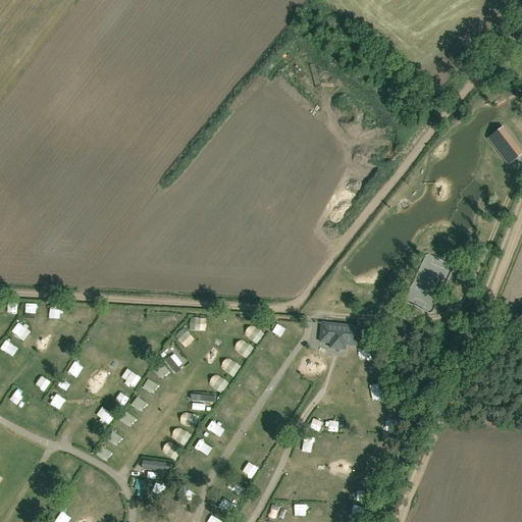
[(486,139),(506,166),(521,154),(521,152),(503,126),(486,139)]
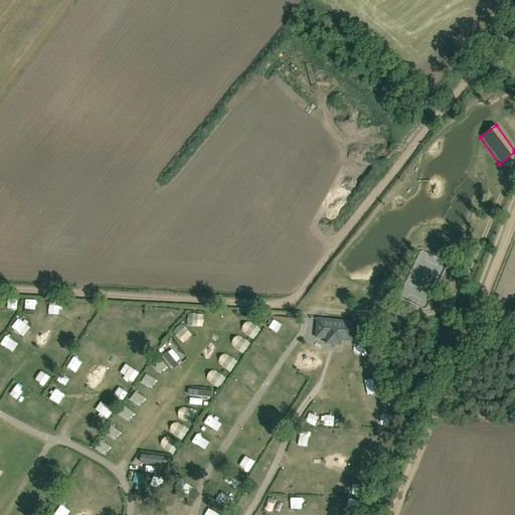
[(13,310),(15,299),(7,298),(5,308),(13,310)]
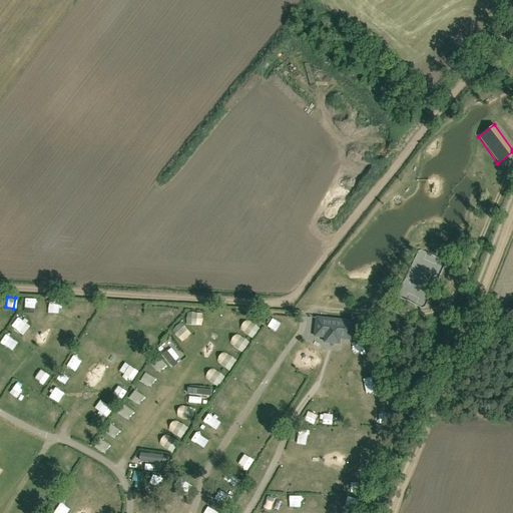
[(58,314),(59,300),(50,300),(50,314),(58,314)]
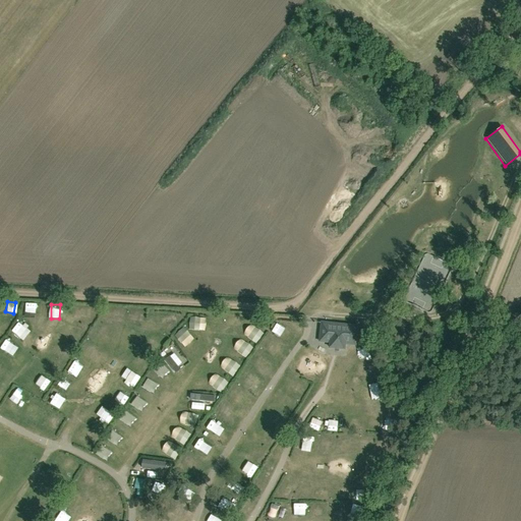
[(198,319),(192,321),(200,341),(206,338),(198,319)]
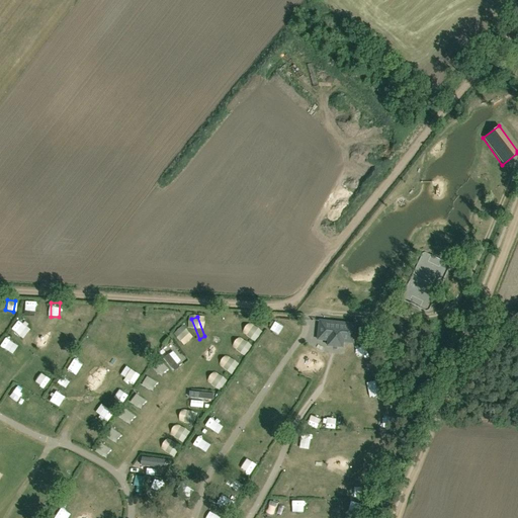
[(353,343),(355,325),(319,321),(318,340),(328,341),(327,346),(342,347),(342,342),(353,343)]
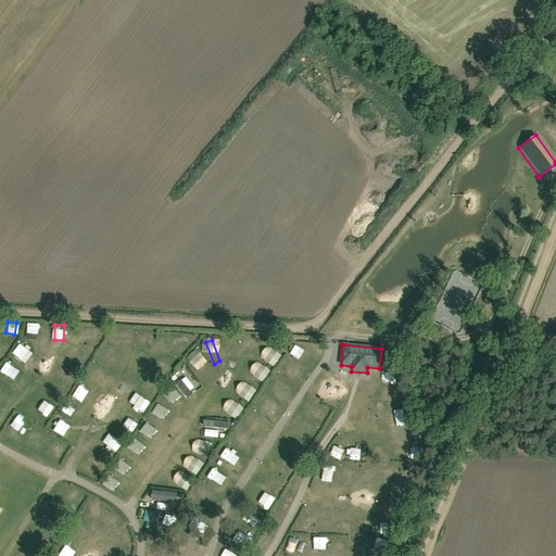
[(92,361),(92,349),(81,349),(81,361),(92,361)]
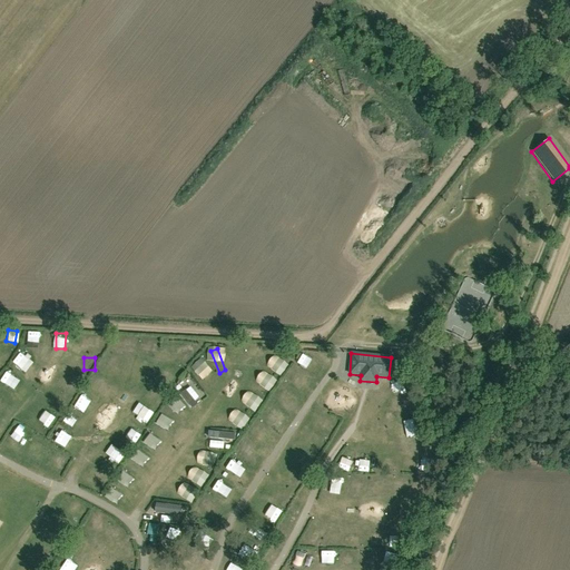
[(294,367),(285,377),(298,390),(307,380),(294,367)]
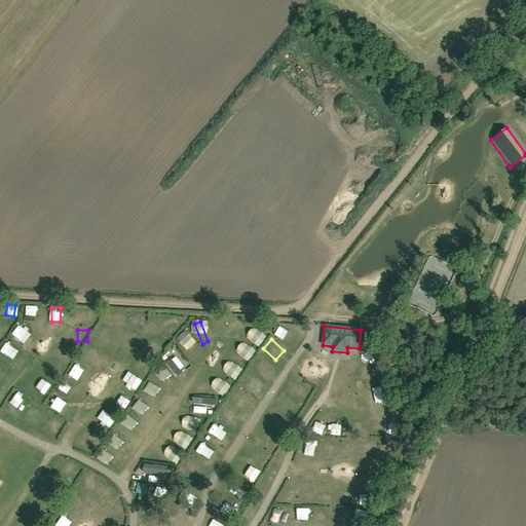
[(4,345),(0,352),(0,354),(8,360),(13,350),(4,345)]
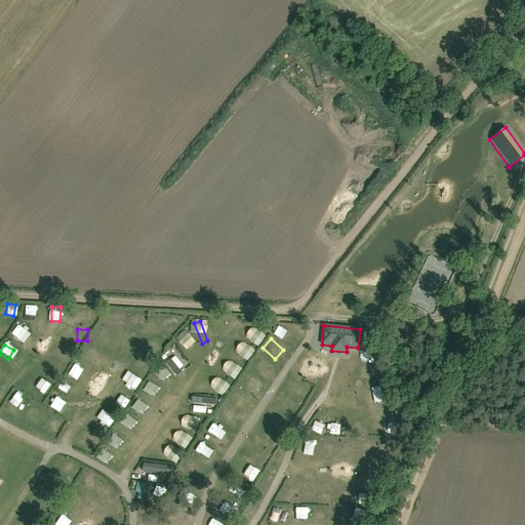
[(259,355),(252,366),(263,373),(270,362),(259,355)]
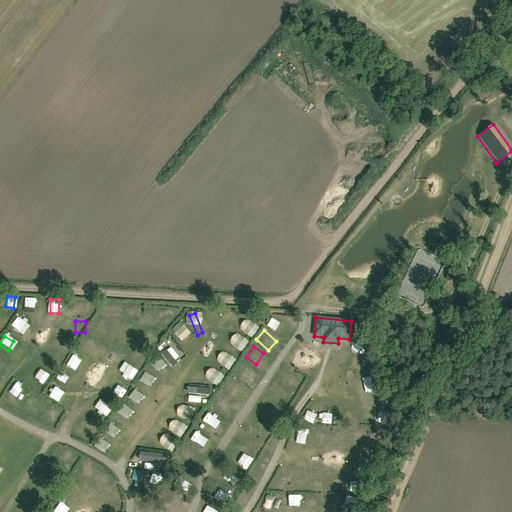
[(138,357),(145,362),(150,354),(143,349),(138,357)]
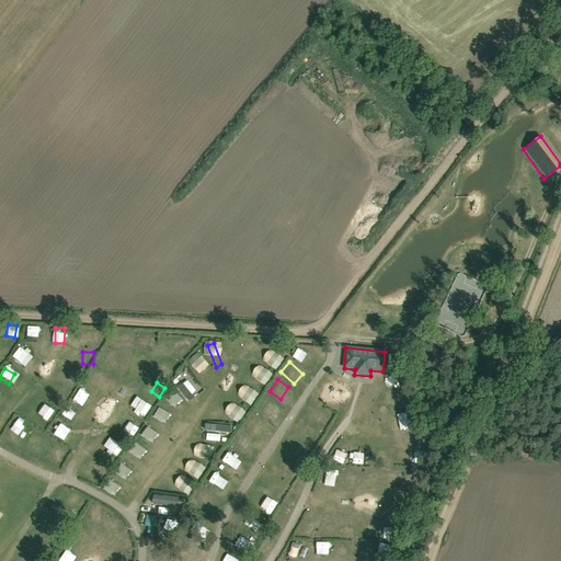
[(190,402),(195,399),(186,385),(181,388),(190,402)]
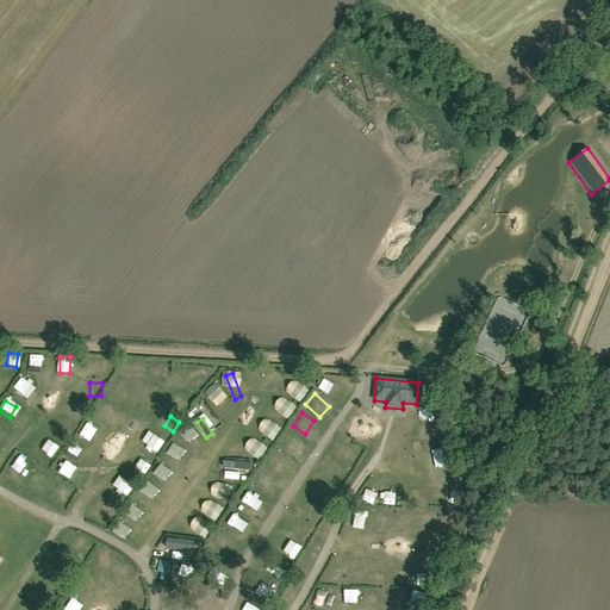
[(68,422),(63,435),(74,439),(78,427),(68,422)]
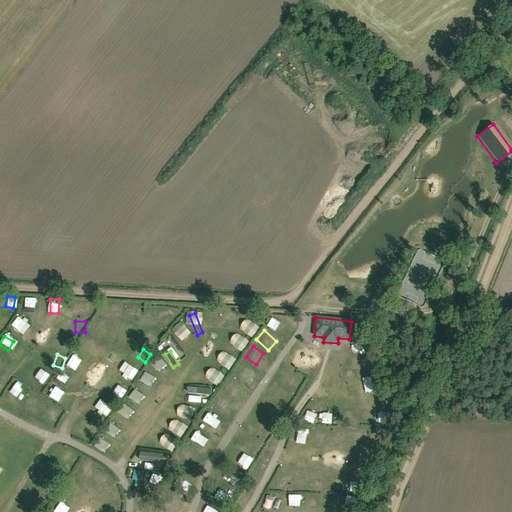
[(369,356),(359,359),(361,368),(371,365),(369,356)]
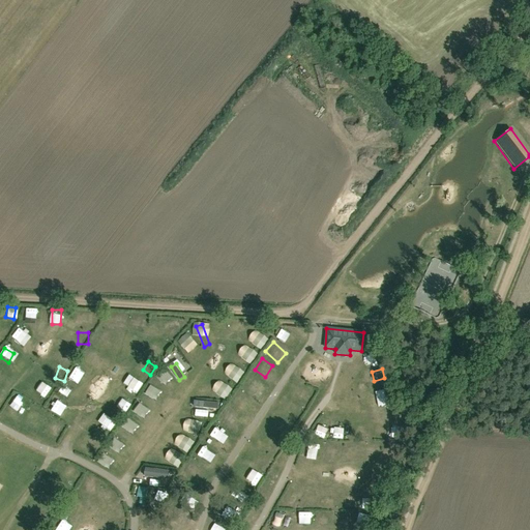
[(137,379),(130,389),(139,394),(146,384),(137,379)]
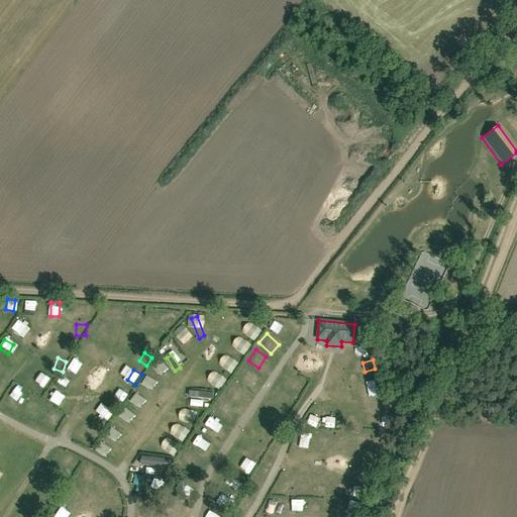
[(30,385),(42,393),(48,384),(35,376),(30,385)]
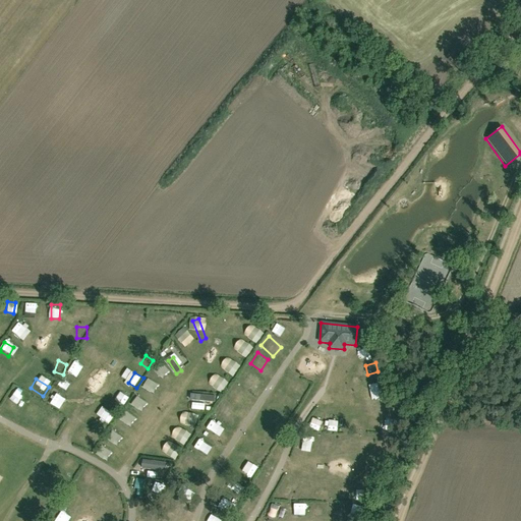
[(369,387),(370,396),(386,394),(385,385),(369,387)]
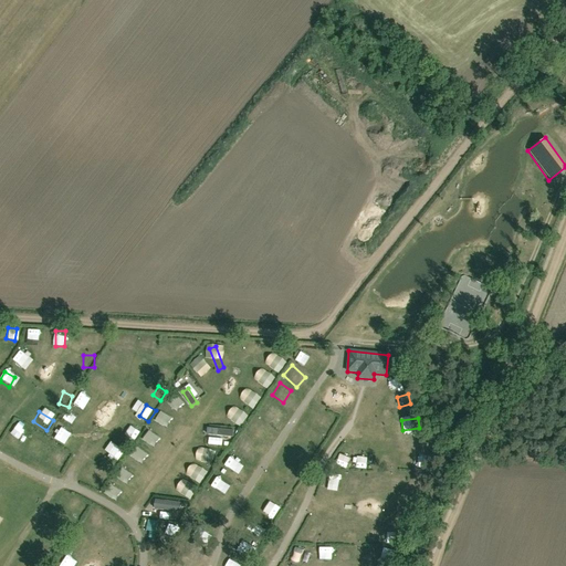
[(257,420),(248,430),(261,441),(270,431),(257,420)]
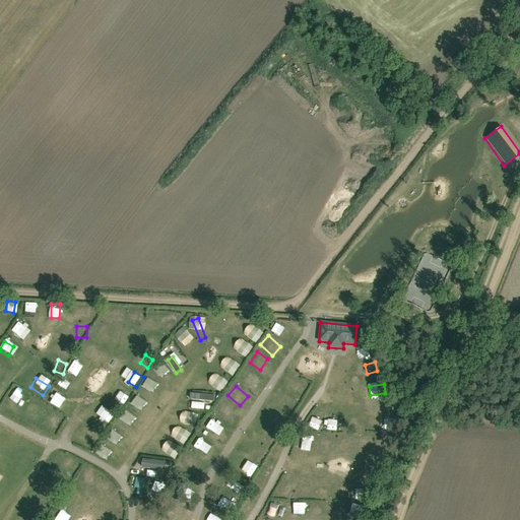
[(124,402),(131,392),(126,389),(119,398),(124,402)]
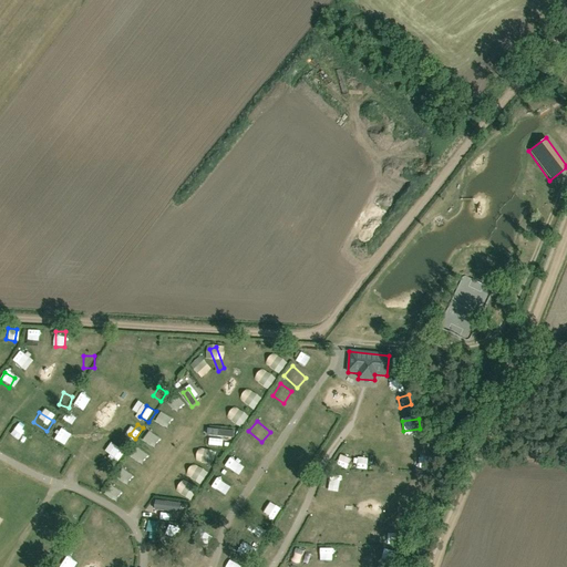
[(14,425),(8,436),(21,443),(28,432),(14,425)]
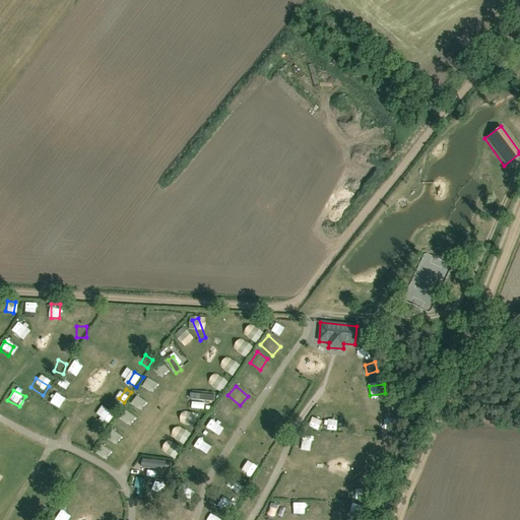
[(52,404),(57,394),(52,392),(47,401),(52,404)]
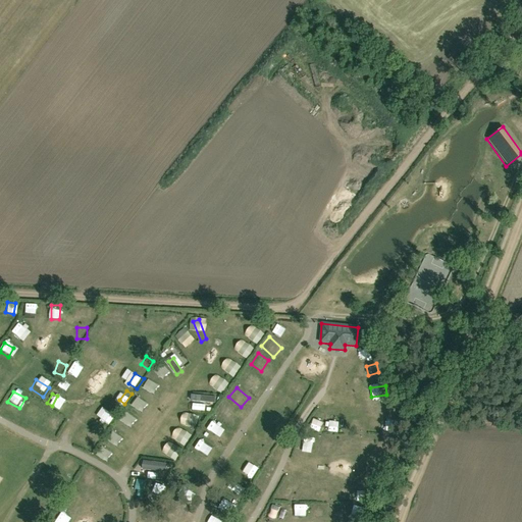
[(143,400),(138,402),(142,414),(148,411),(143,400)]
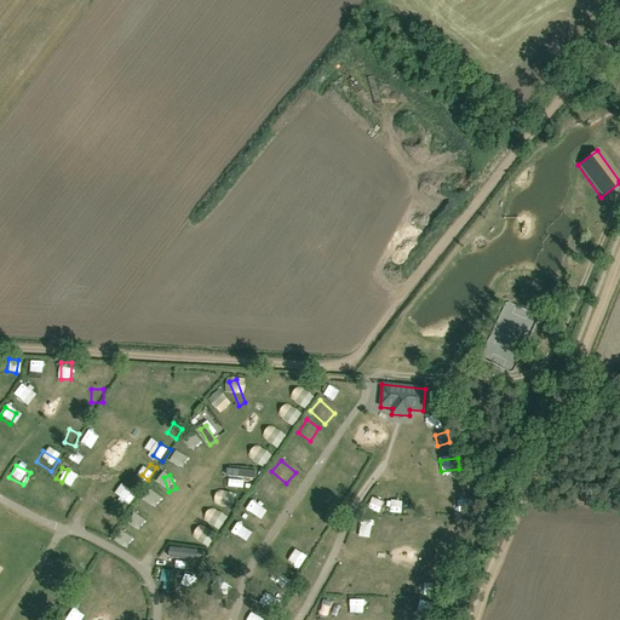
[(259,488),(274,501),(282,492),(268,478),(259,488)]
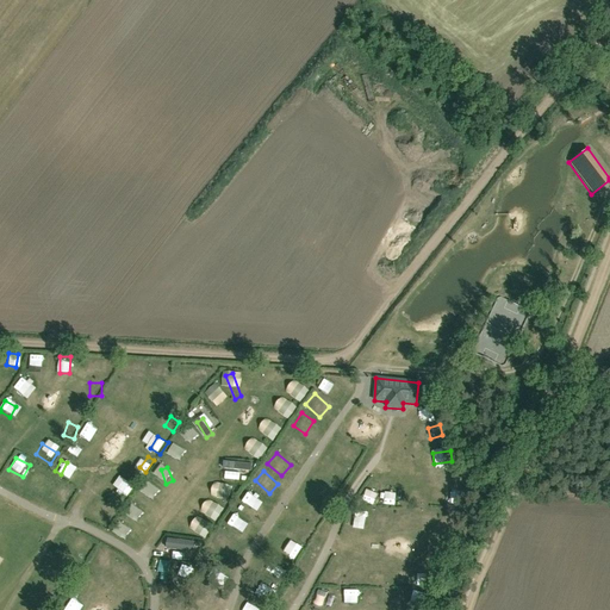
[(151,477),(161,502),(168,499),(159,474),(151,477)]
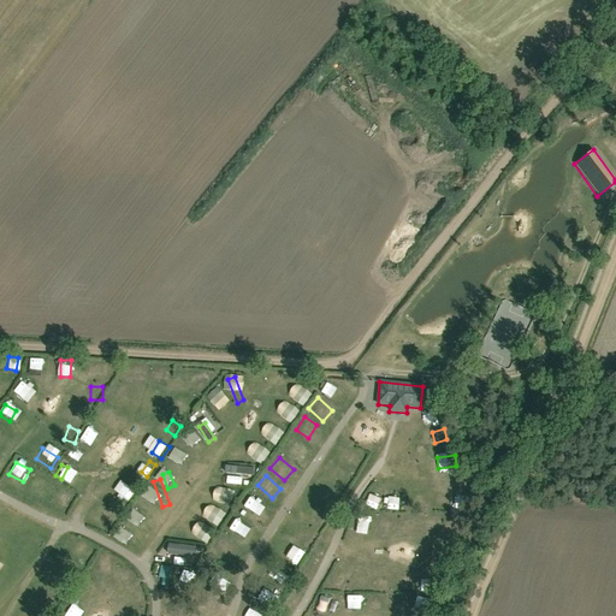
[(134,496),(137,484),(131,483),(128,493),(134,496)]
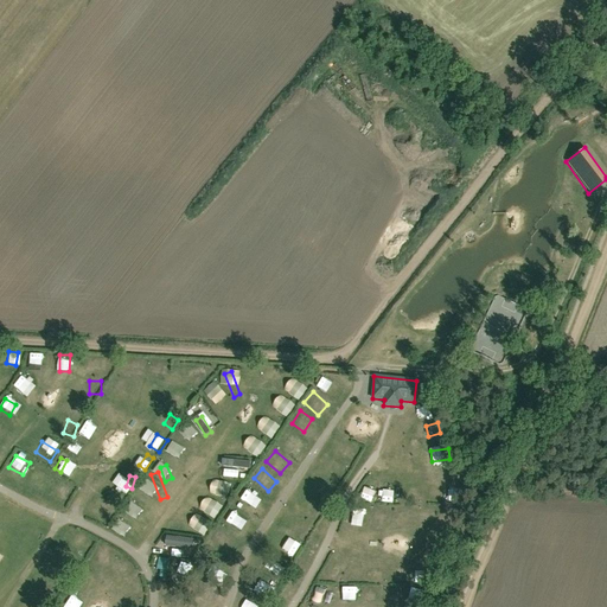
[(59,478),(53,487),(65,494),(71,484),(59,478)]
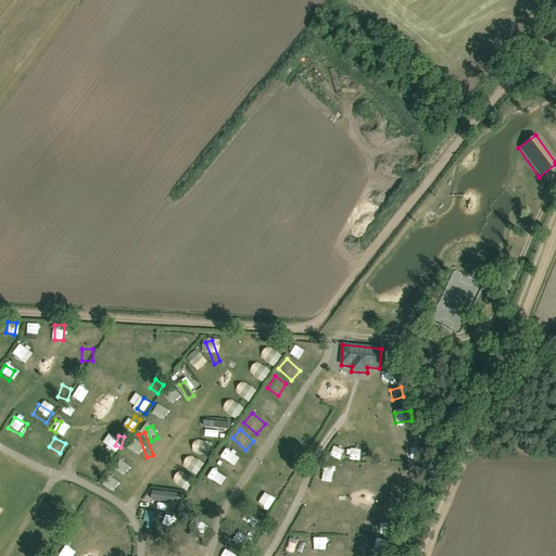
[(298,438),(290,449),(302,456),(308,445),(298,438)]
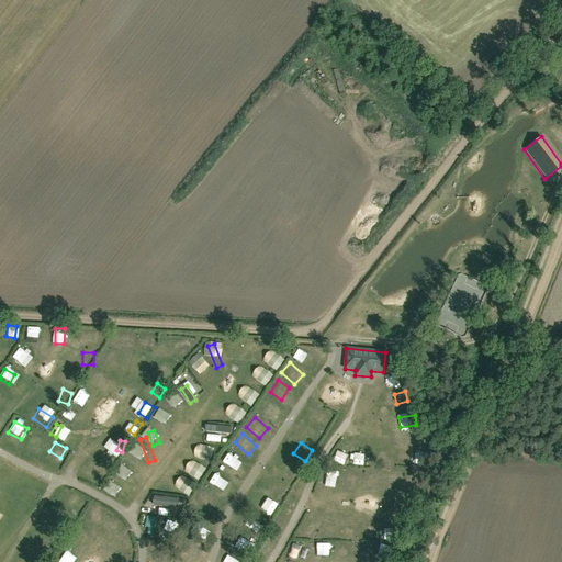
[(341,450),(337,460),(347,464),(351,453),(341,450)]
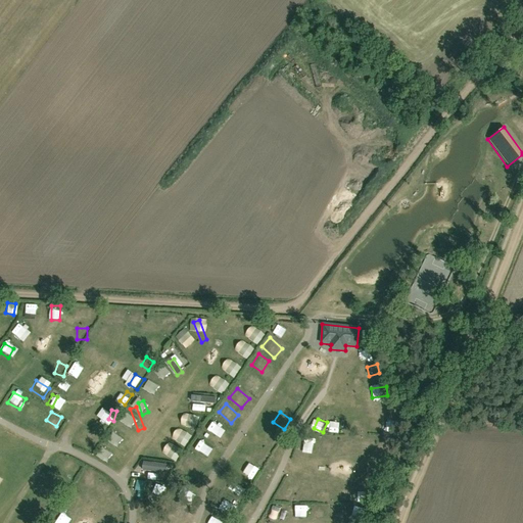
[(214,420),(206,430),(219,439),(226,430),(214,420)]
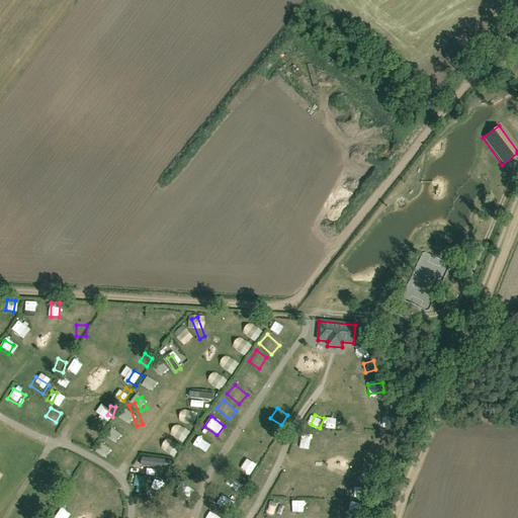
[(348,417),(348,428),(356,428),(356,417),(348,417)]
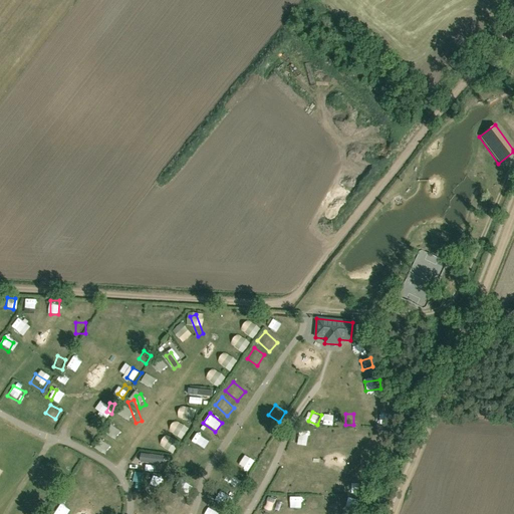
[(123,415),(114,422),(121,431),(131,424),(123,415)]
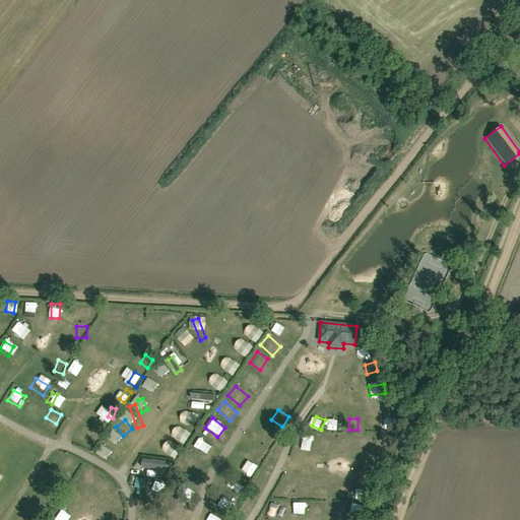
[(336,432),(338,421),(328,419),(326,430),(336,432)]
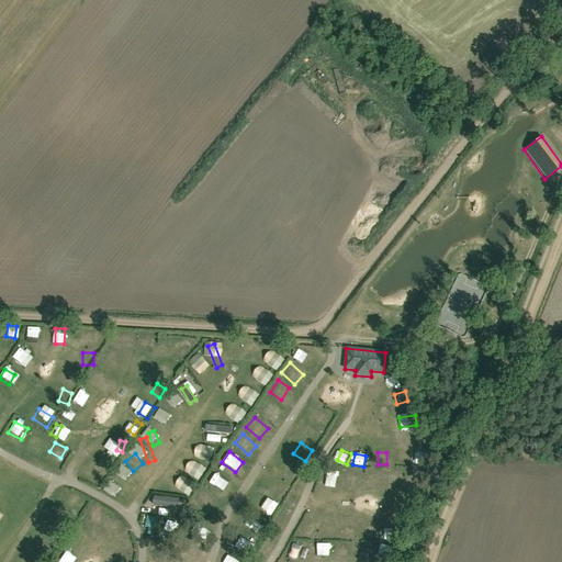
[(190,470),(206,475),(210,465),(193,460),(190,470)]
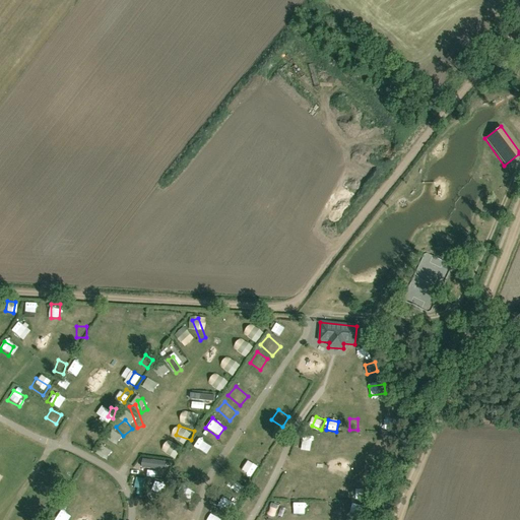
[(268,429),(261,441),(272,447),(279,435),(268,429)]
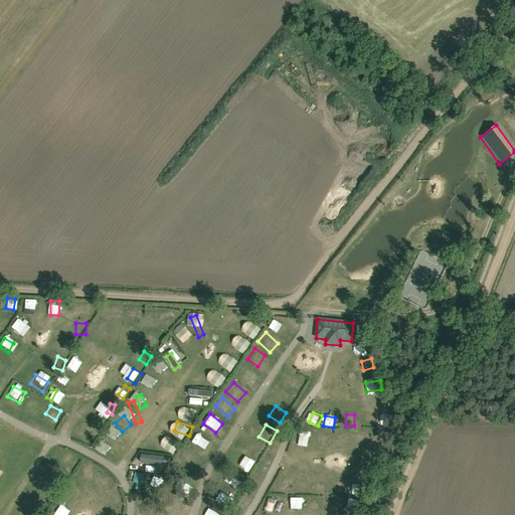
[(374,442),(384,442),(384,430),(374,430),(374,442)]
